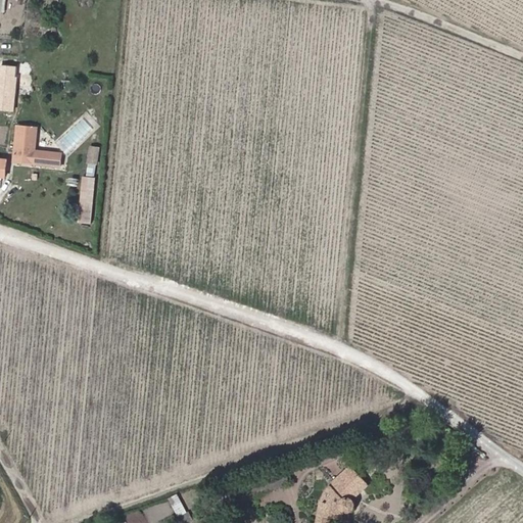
[(44,26),(44,35),(57,35),(57,27),(44,26)]
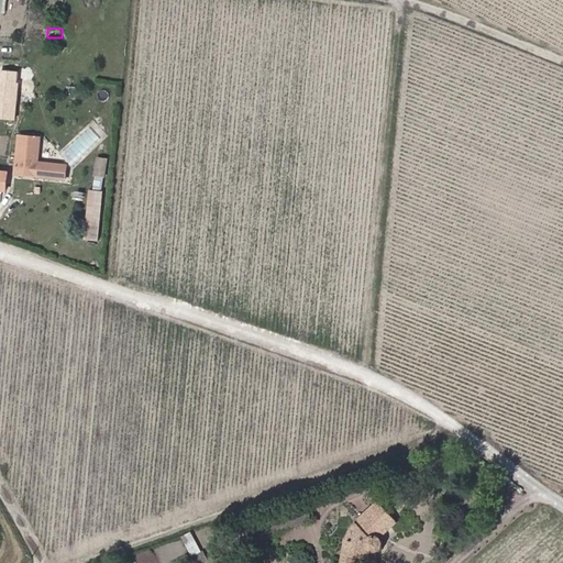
[(21,37),(21,45),(44,46),(44,29),(35,29),(35,37),(21,37)]
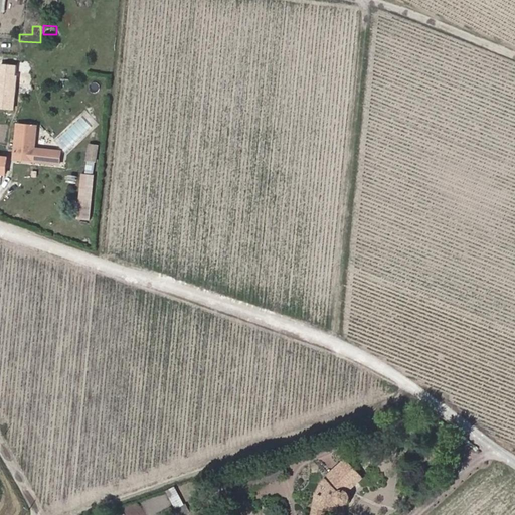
[(0,108),(14,109),(15,95),(2,94),(0,108)]
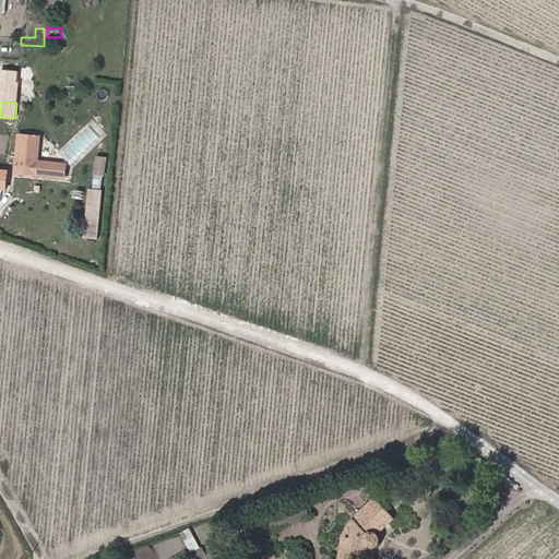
[(42,137),(20,134),(15,173),(37,175),(42,137)]
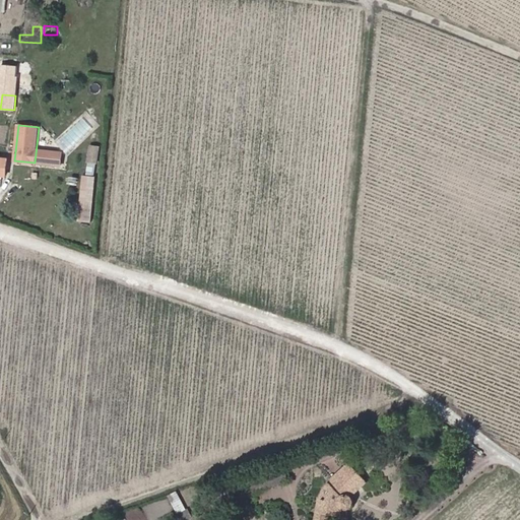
[(88,143),(84,161),(95,164),(100,145),(88,143)]
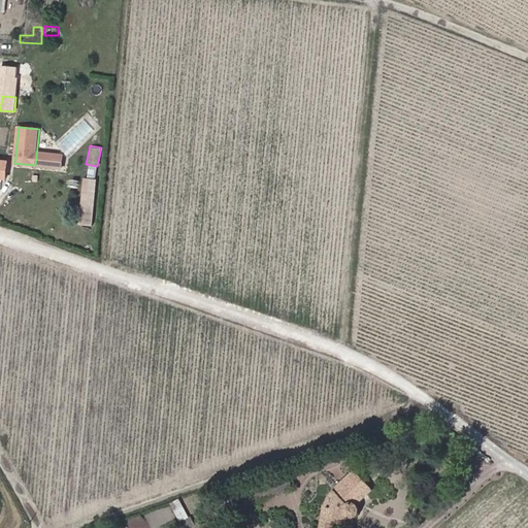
[(76,232),(85,232),(87,217),(77,216),(76,232)]
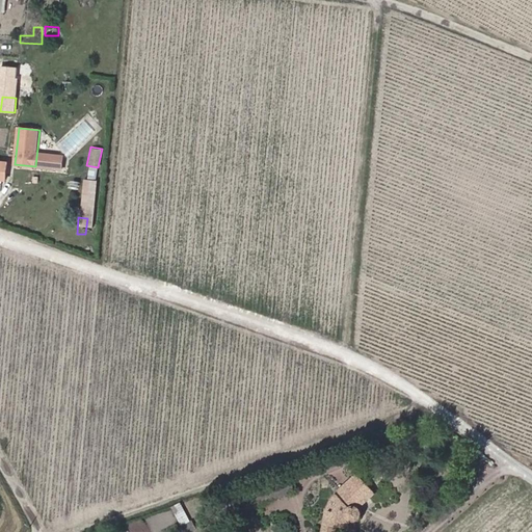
[(323,531),(337,531),(339,525),(351,527),(353,520),(355,520),(356,520),(360,519),(362,515),(362,512),(362,510),(360,508),(376,494),(357,473),(337,491),(338,493),(334,498),(330,503),(328,507),(327,507),(323,531)]
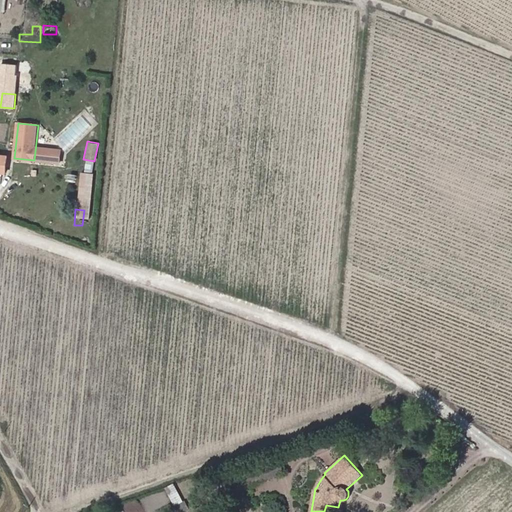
[(174,506),(183,501),(173,483),(164,488),(174,506)]
